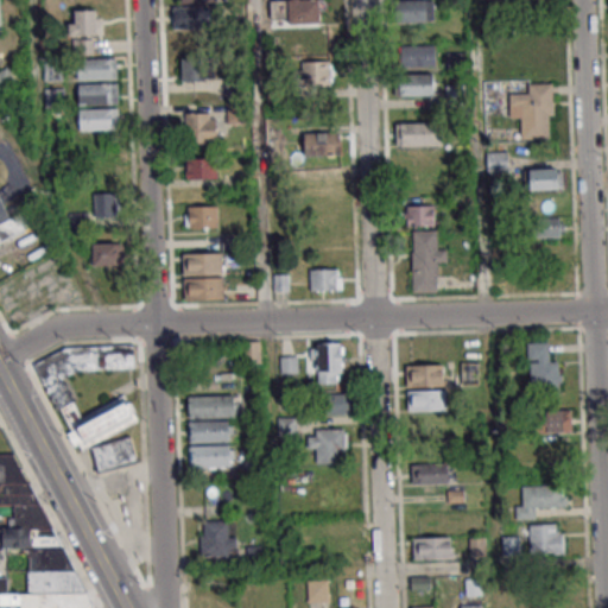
[(322,25),(321,0),(271,0),(271,25),(322,25)]
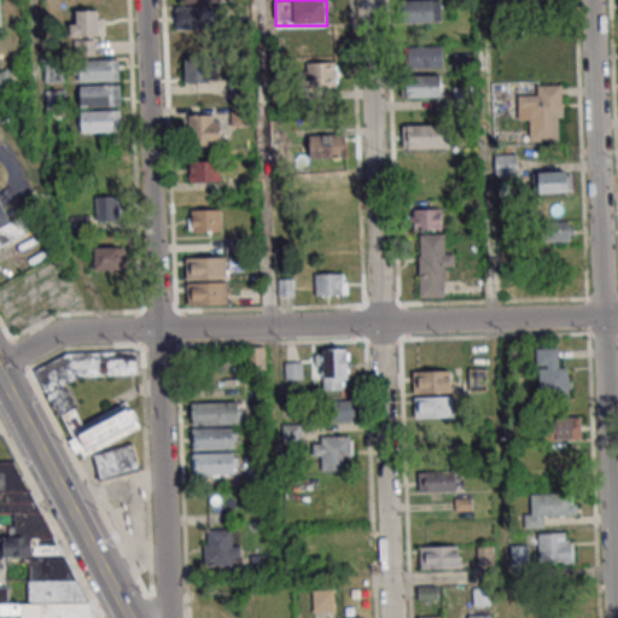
[(439,0),(403,0),(404,22),(441,22),(439,0)]
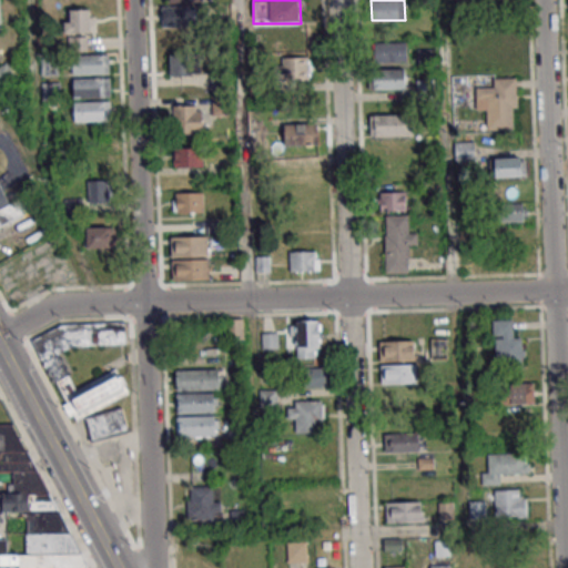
[(164,6),(164,26),(201,26),(201,6),(164,6)]
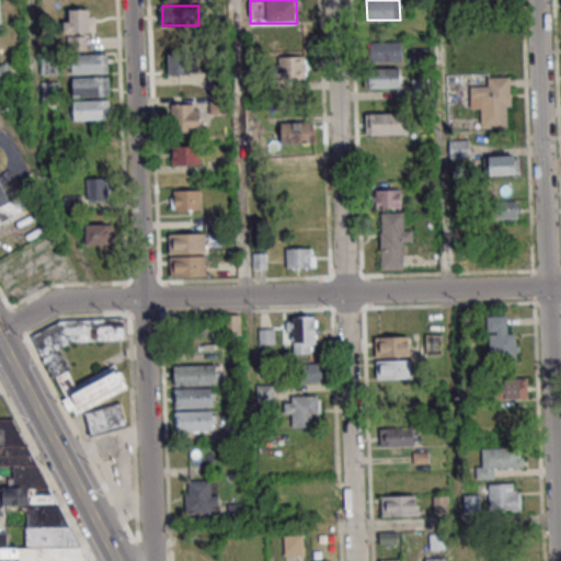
[(92,9),(68,9),(67,49),(91,49),(92,9)]
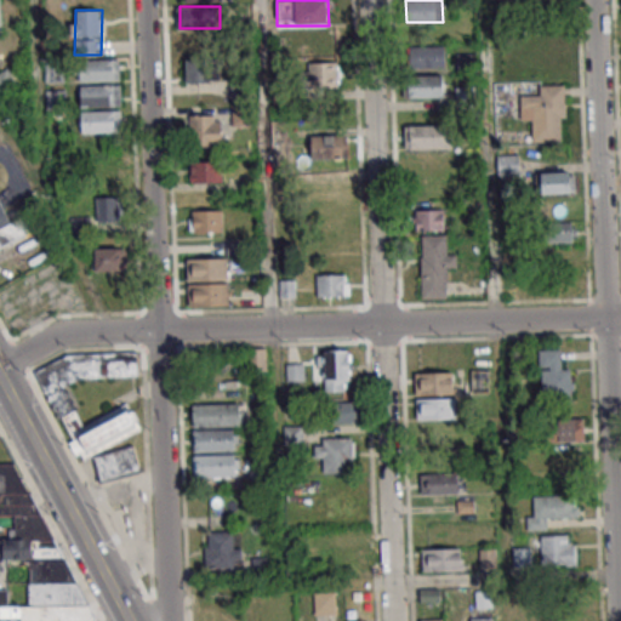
[(445,67),(445,46),(409,46),(409,67),(445,67)]
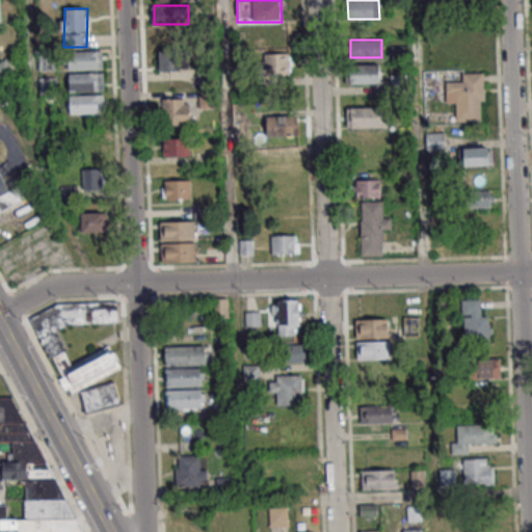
[(159,71),(186,71),(186,51),(159,51),(159,71)]
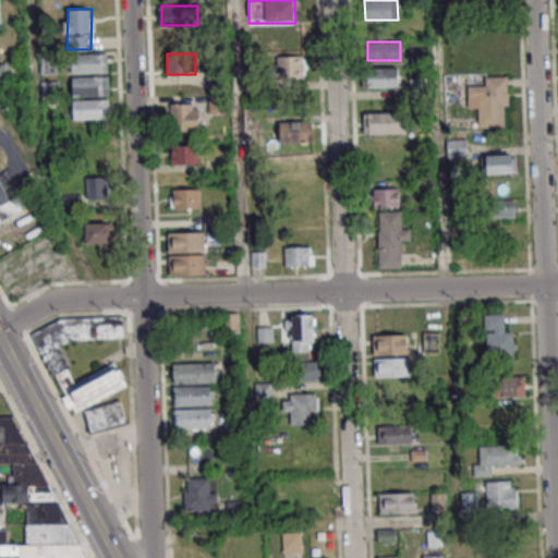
[(72,73),(107,73),(107,55),(72,55),(72,73)]
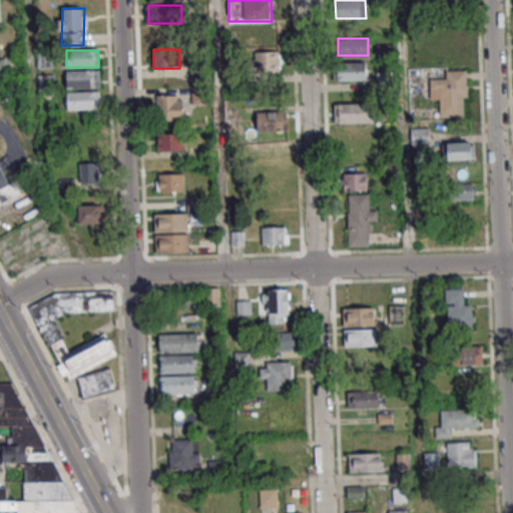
[(278,52),(253,52),(253,75),(278,75),(278,52)]
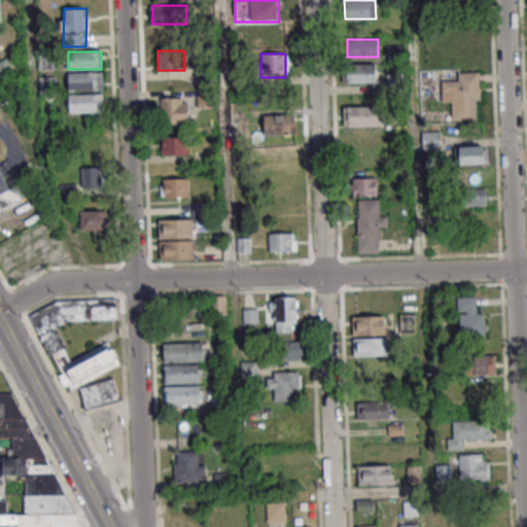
[(0,62),(0,76),(12,71),(6,59),(0,62)]
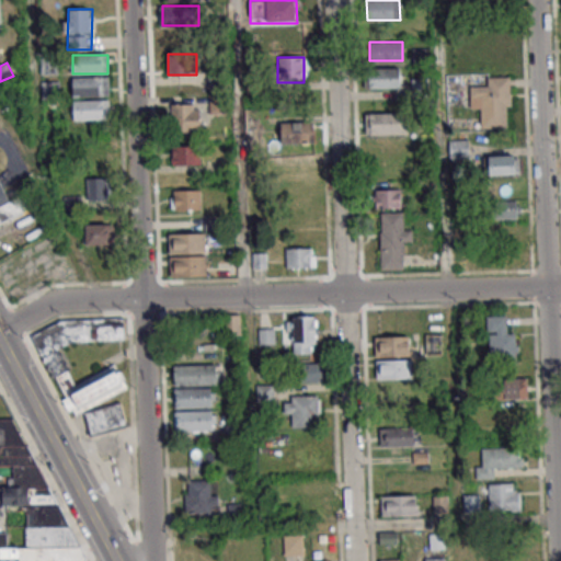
[(368,88),(402,88),(402,68),(368,68),(368,88)]
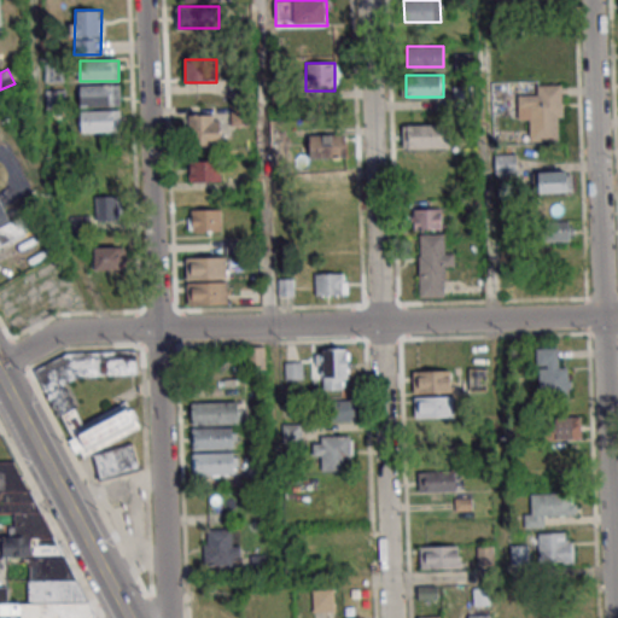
[(120,106),(120,86),(80,86),(80,106),(120,106)]
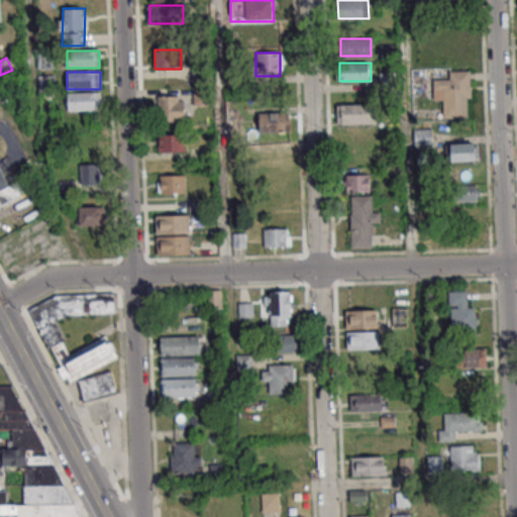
[(443,119),(470,119),(470,72),(448,72),(448,81),(433,81),(433,101),(443,101),(443,119)]
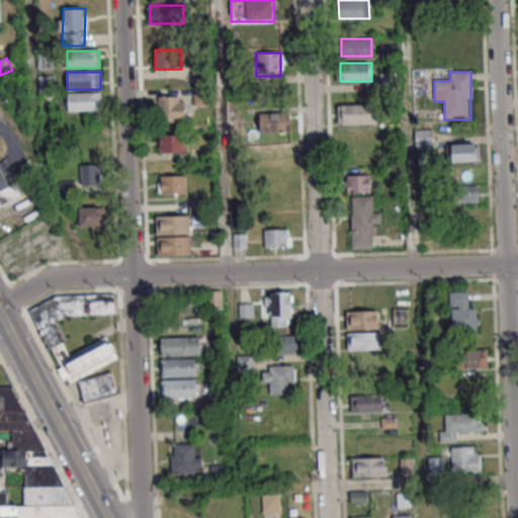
[(102,110),(102,92),(67,92),(67,110),(102,110)]
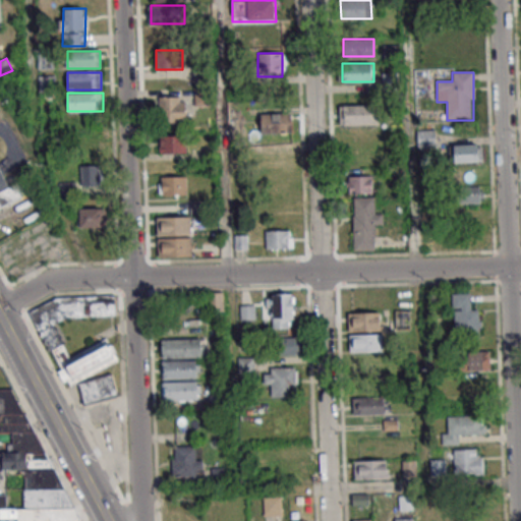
[(159,97),(159,122),(184,122),(184,97),(159,97)]
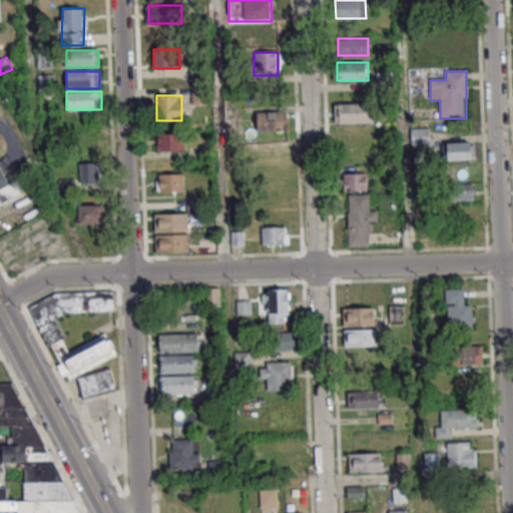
[(374,122),(374,103),(336,103),(336,122),(374,122)]
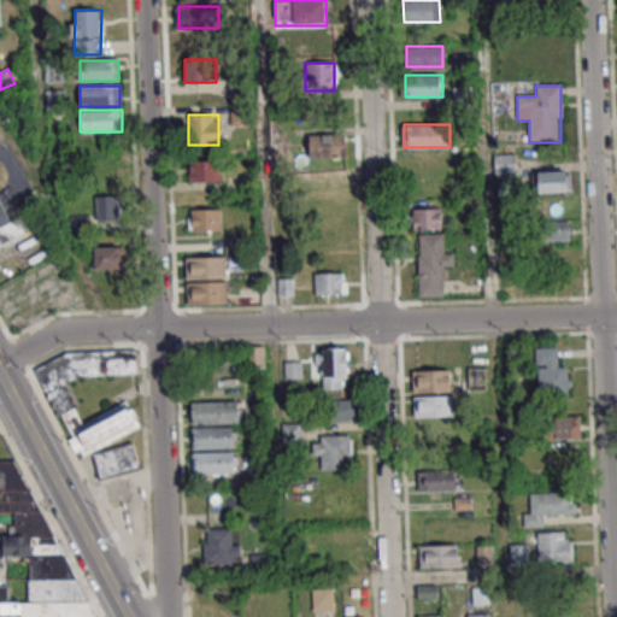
[(309,157),(340,157),(340,135),(309,135),(309,157)]
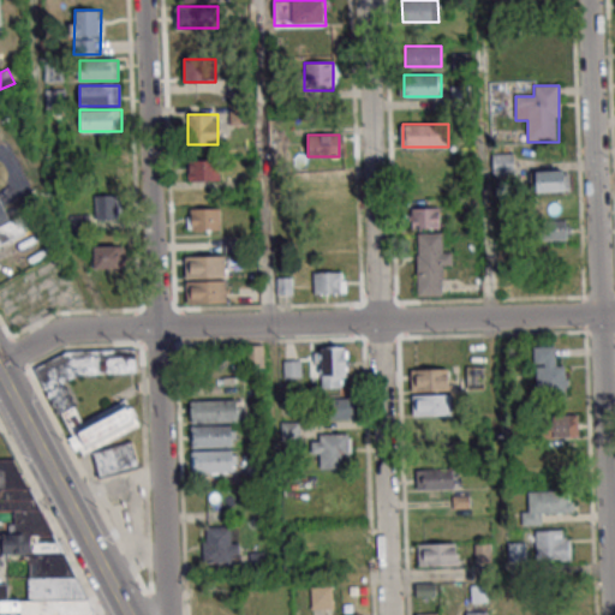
[(493,174),(514,174),(514,153),(493,153),(493,174)]
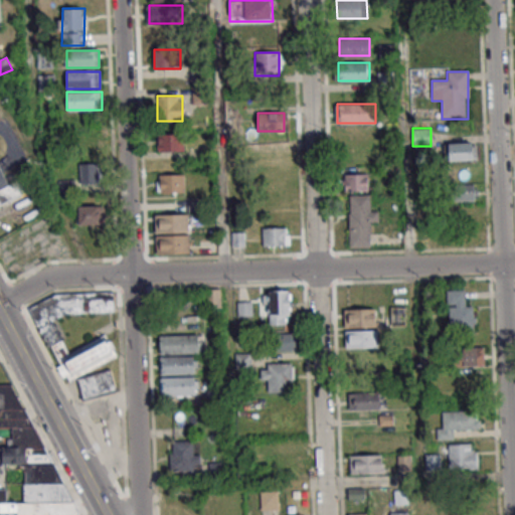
[(184,151),(184,134),(158,134),(158,151),(184,151)]
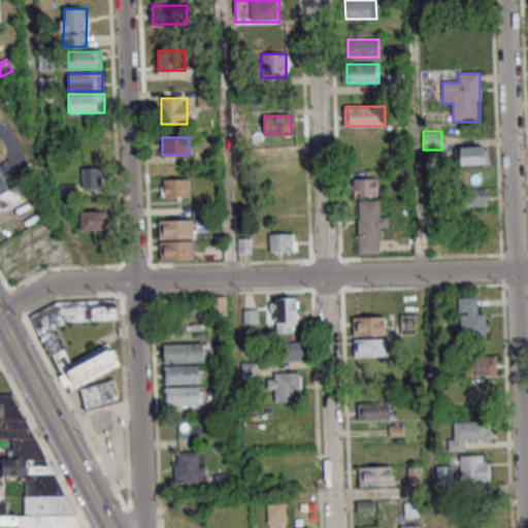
[(487,147),(459,147),(459,165),(487,165),(487,147)]
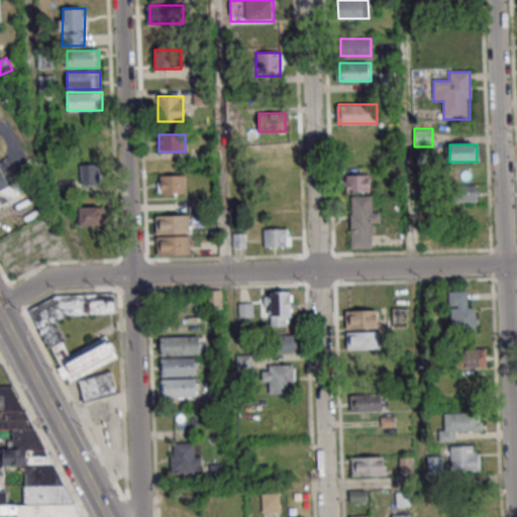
[(100,164),(80,164),(80,185),(100,185),(100,164)]
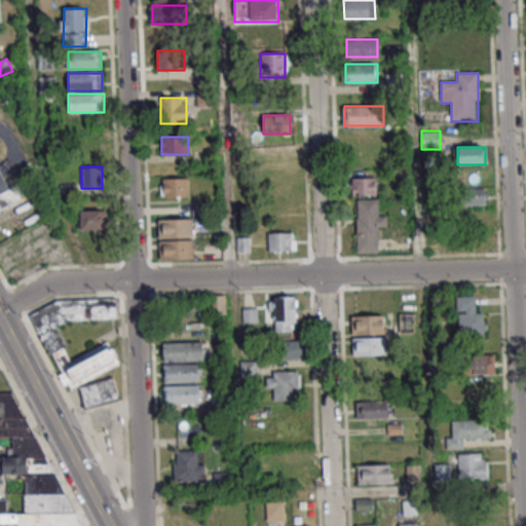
[(0,210),(26,198),(19,182),(7,187),(0,171),(0,210)]
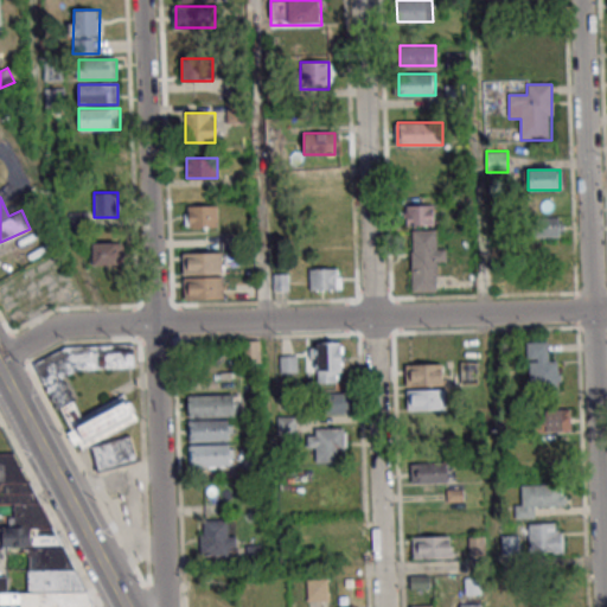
[(218,227),(218,205),(186,205),(186,227),(218,227)]
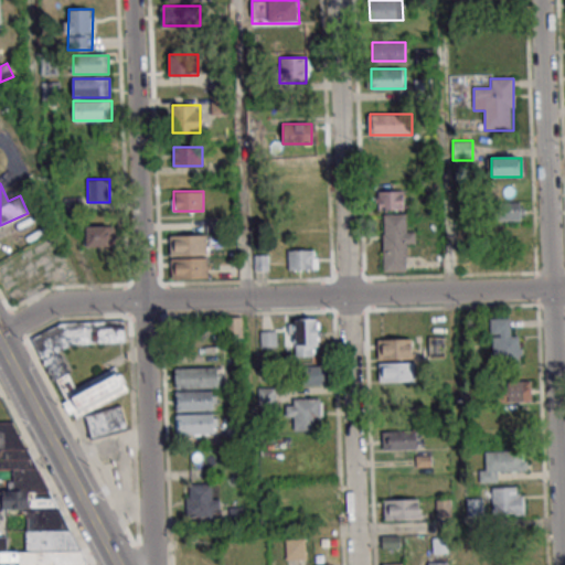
[(375,210),(405,210),(405,191),(375,191),(375,210)]
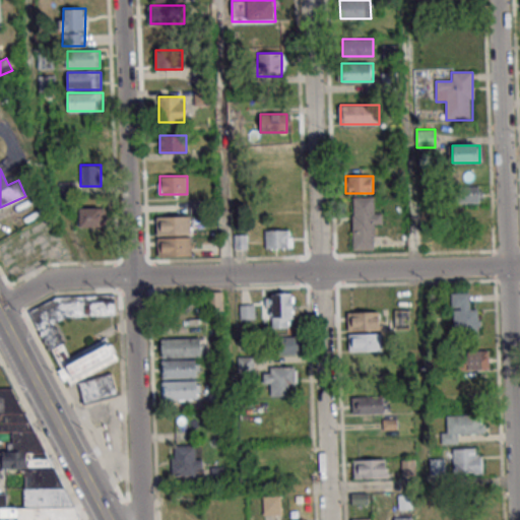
[(481,186),(455,186),(455,203),(481,203),(481,186)]
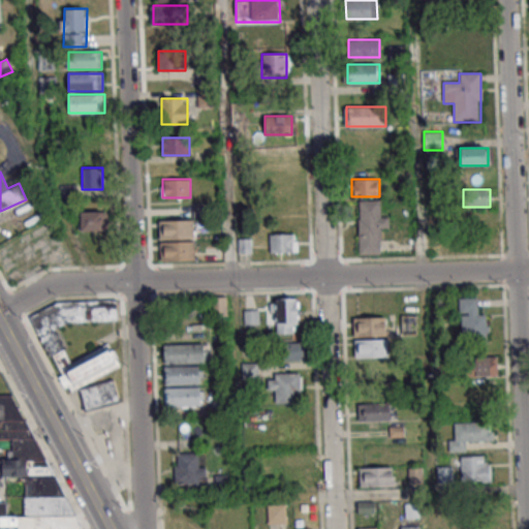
[(359,254),(381,254),(381,228),(389,228),(389,216),(380,216),(381,200),(359,200),(359,254)]
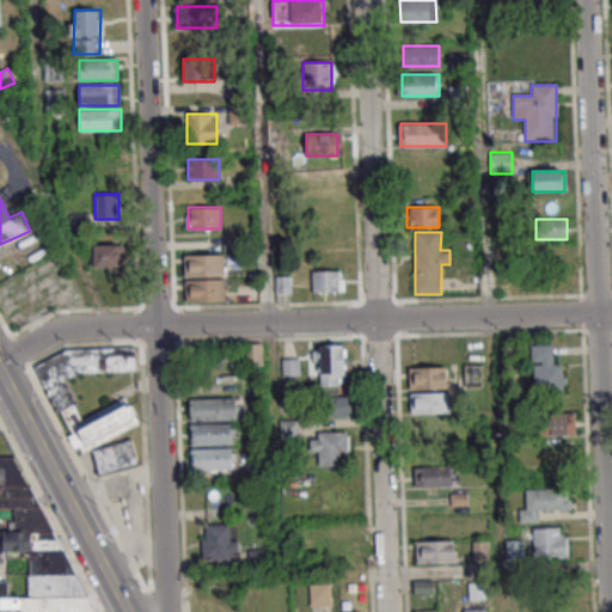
[(93,267),(122,267),(122,244),(93,244),(93,267)]
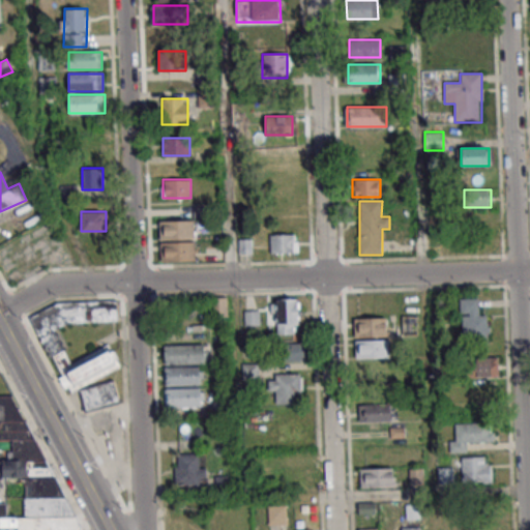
[(160,221),(160,261),(196,260),(195,221),(160,221)]
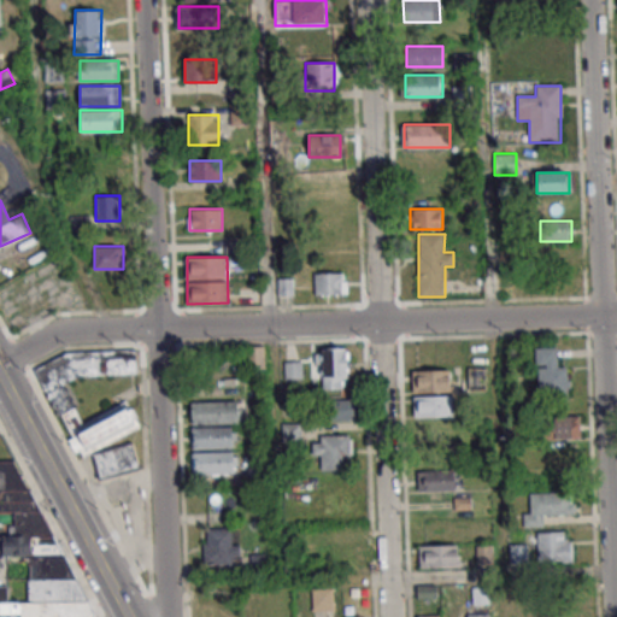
[(346,272),(315,272),(315,294),(346,294),(346,272)]
